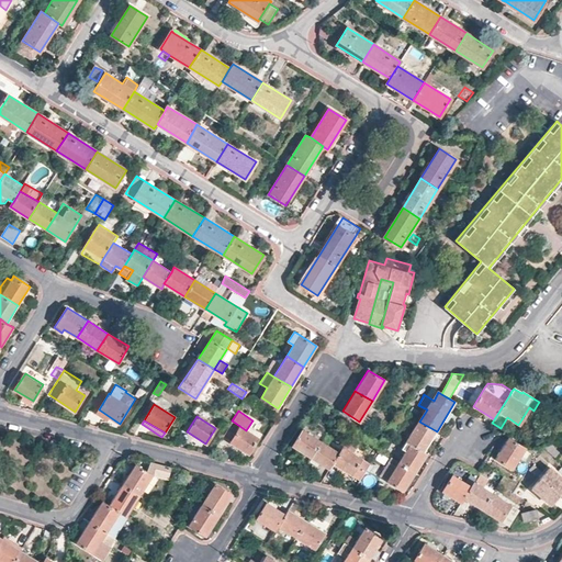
[(258,438),(232,422),(223,435),(232,439),(229,441),(248,453),(258,438)]
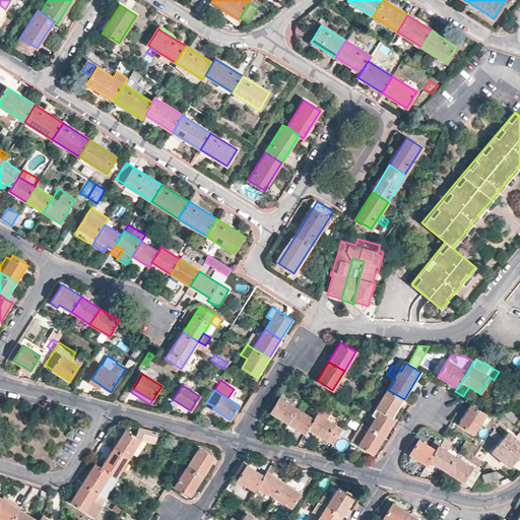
[(392,418),(404,399),(388,390),(377,409),(380,410),(392,418)]
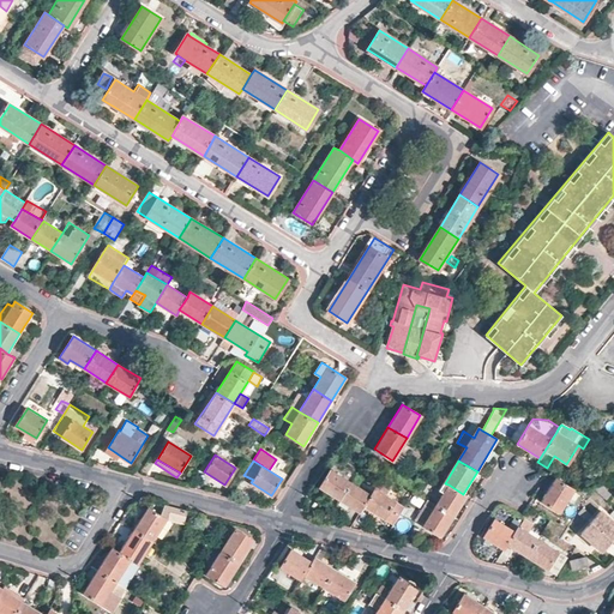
[(339,500),(350,482),(330,469),(318,487),(339,500)]
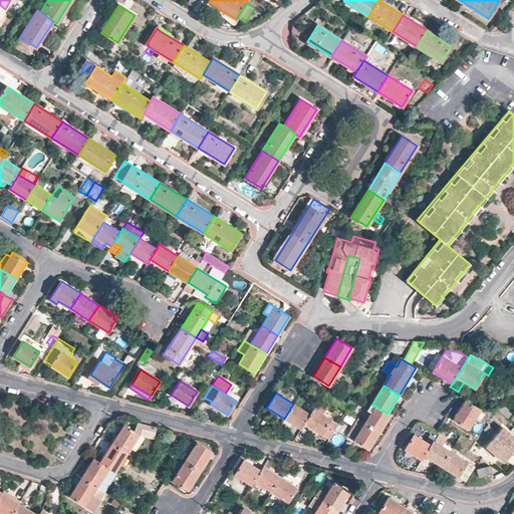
[(501,405),(494,400),(490,406),(497,410),(501,405)]
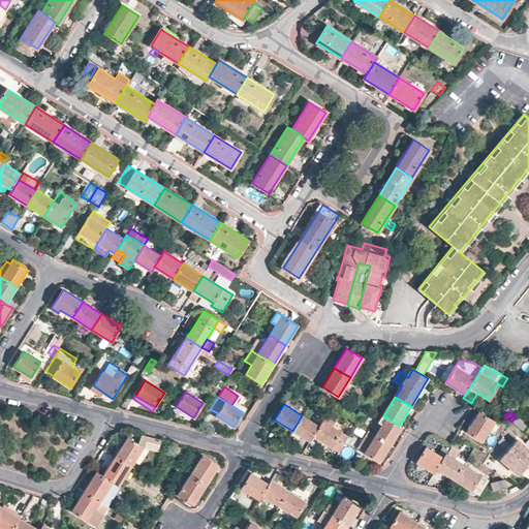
[(493,423),(477,413),(465,432),(480,442),(493,423)]
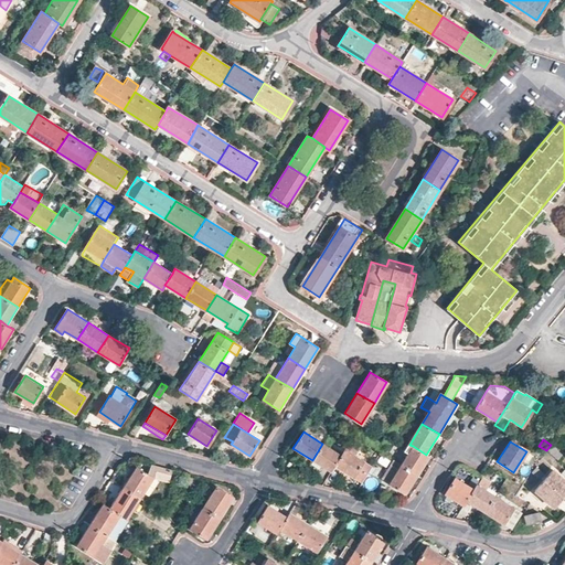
[(359,449),(349,443),(344,449),(355,456),(359,449)]
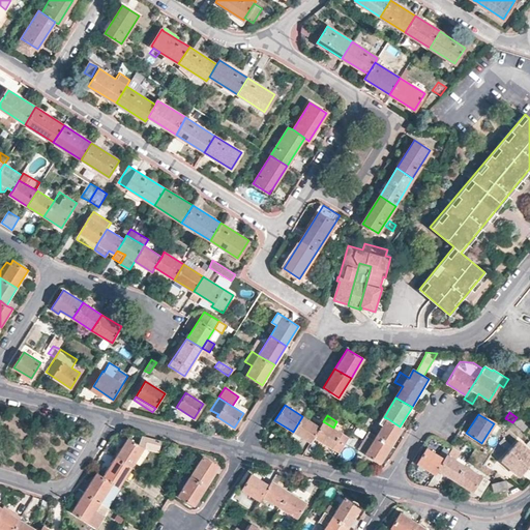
[(311,442),(314,437),(320,427),(302,416),(293,432),(311,442)]
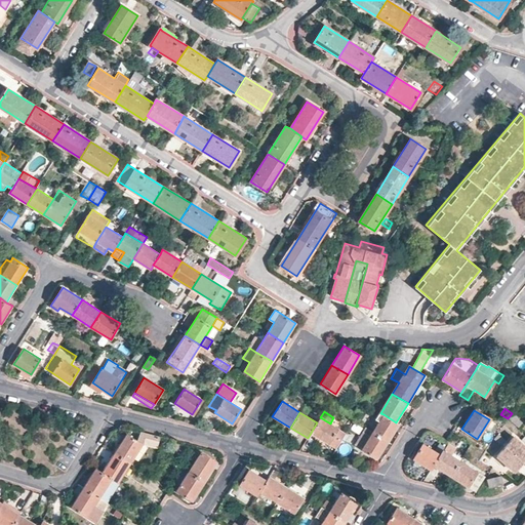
[(524,420),(515,412),(508,418),(518,428),(524,420)]
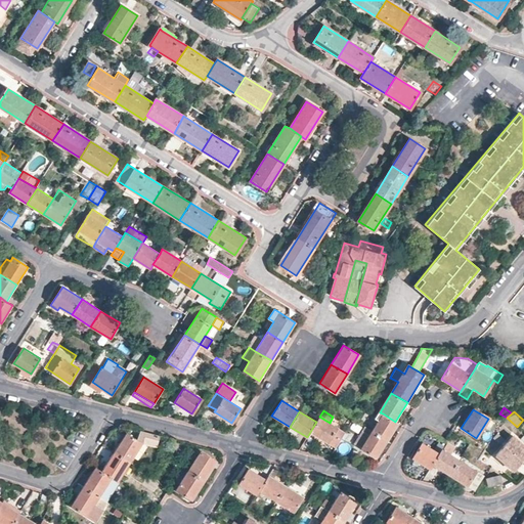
[(398,424),(395,422),(383,413),(372,431),(387,441),(398,424)]
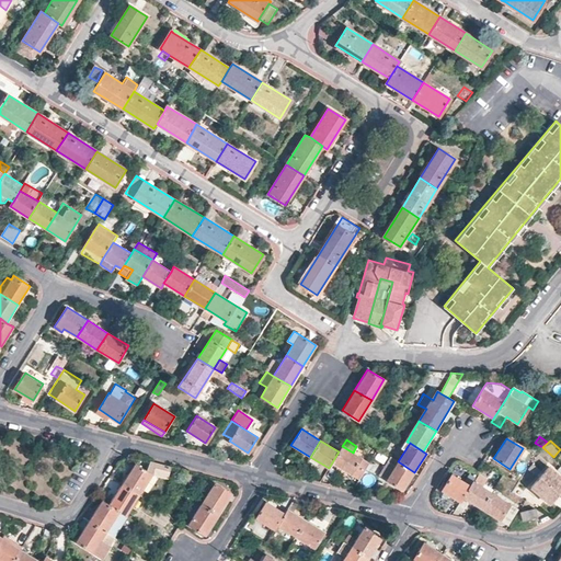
[(359,479),(369,462),(353,453),(342,446),(339,451),(332,462),(359,479)]
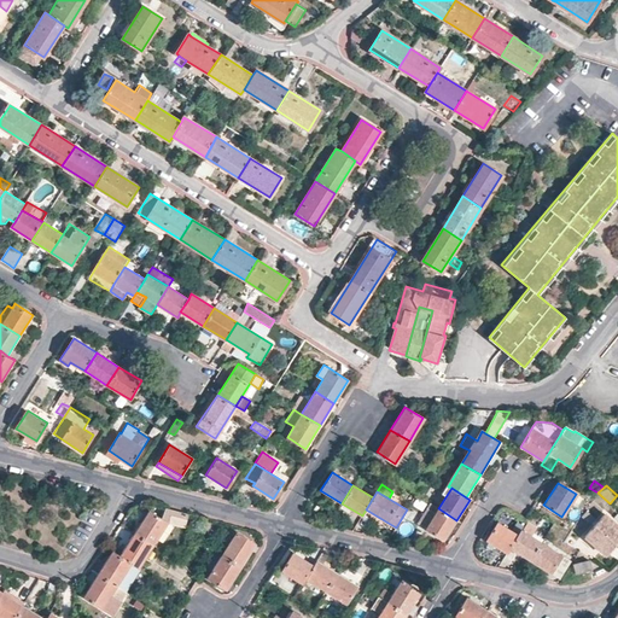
[(456,520),(438,508),(431,503),(419,524),(445,540),(456,520)]
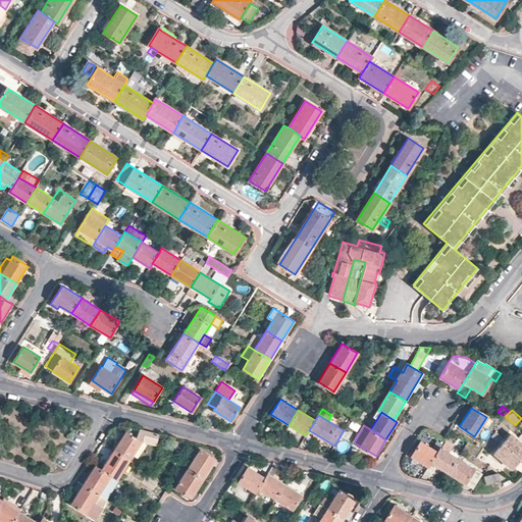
[(138,447),(141,441),(146,442),(156,446),(159,434),(149,432),(139,429),(136,437),(125,431),(114,450),(129,460),(138,447)]
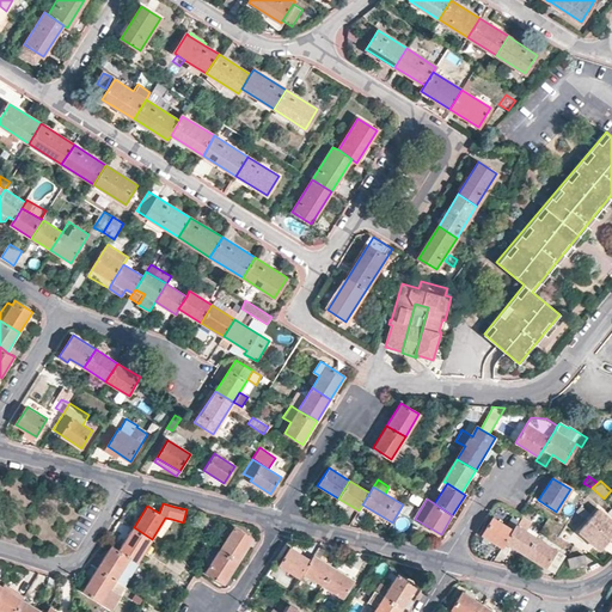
[(587,510),(581,506),(576,512),(582,516),(587,510)]
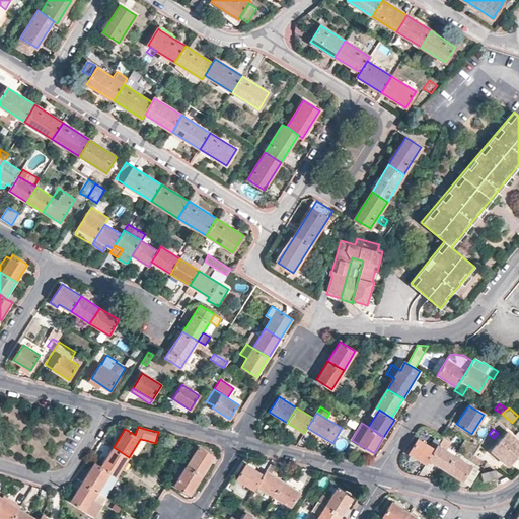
[(518,454),(518,442),(508,432),(492,451),(508,466),(518,454)]
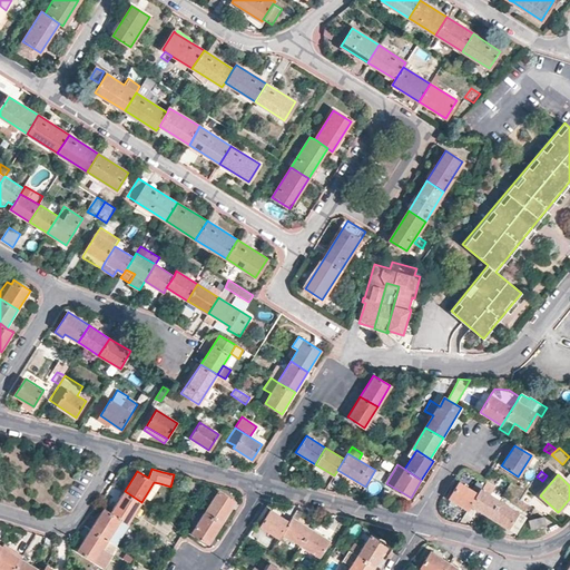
[(468,510),(470,505),(478,494),(459,482),(449,499),(468,510)]
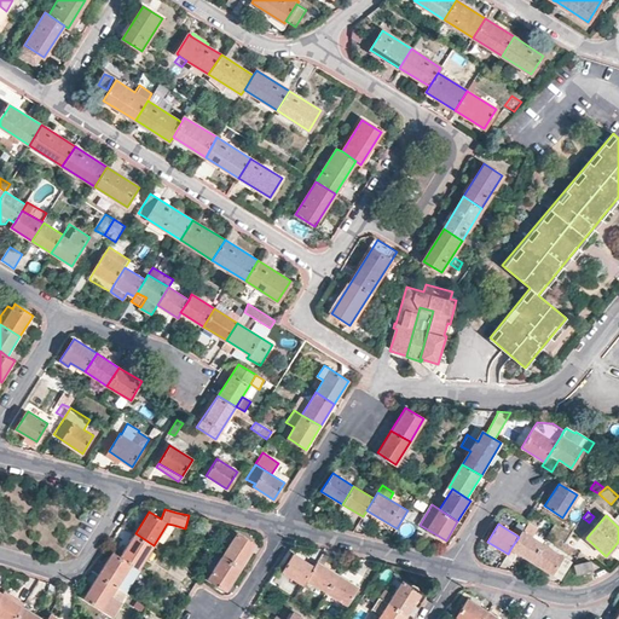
[(510,549),(531,562),(543,543),(522,531),(519,537),(510,549)]
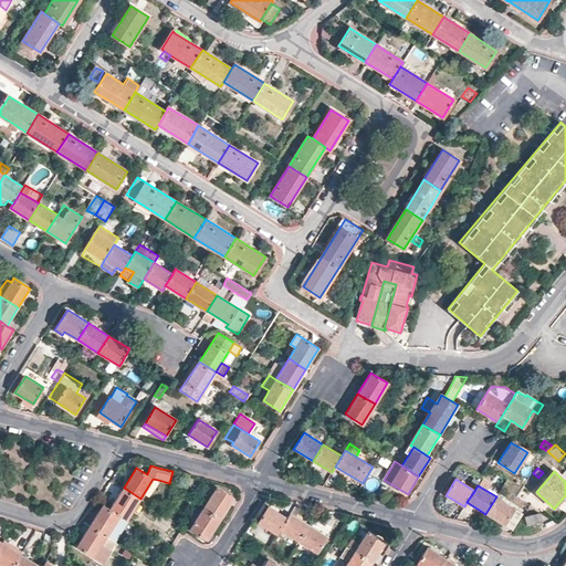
[(111,509),(121,515),(127,520),(128,519),(139,500),(140,499),(124,488),(111,509)]
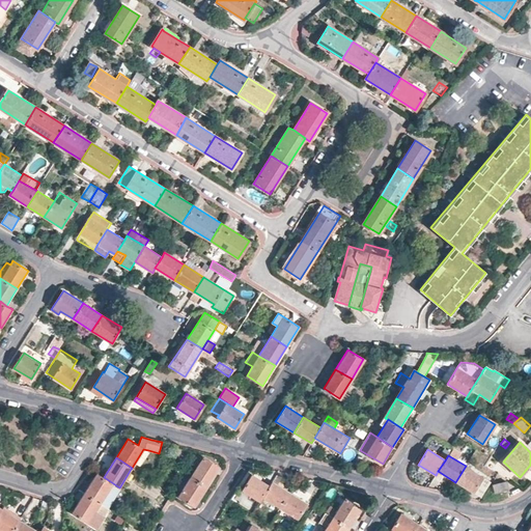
[(190,477),(205,487),(219,467),(202,457),(190,477)]
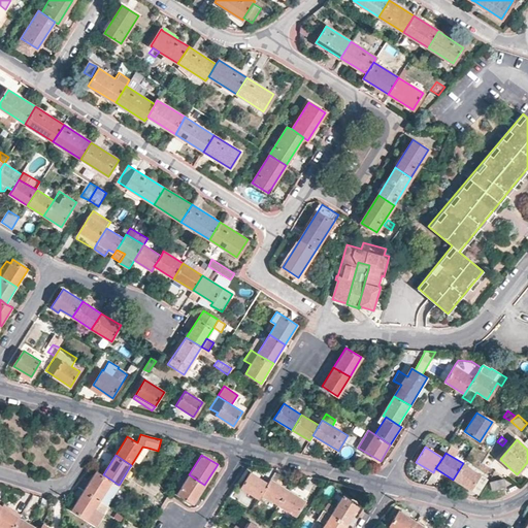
[(463,463),(453,480),(477,494),(488,480),(463,463)]
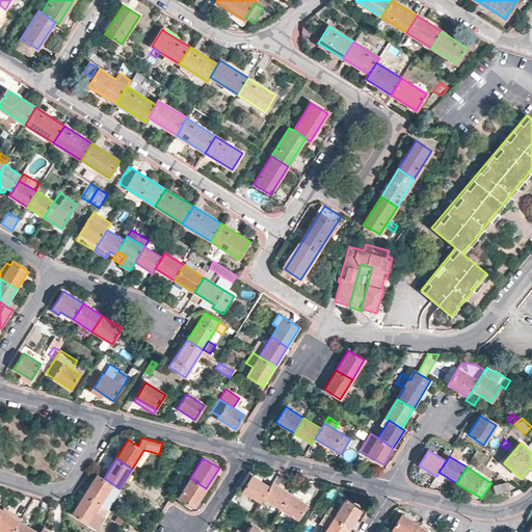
[(136,473),(131,470),(121,487),(126,490),(136,473)]
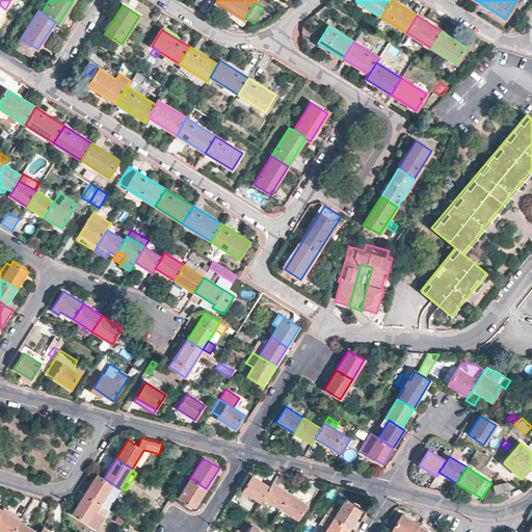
[(84,495),(100,504),(113,484),(104,478),(97,474),(84,495)]
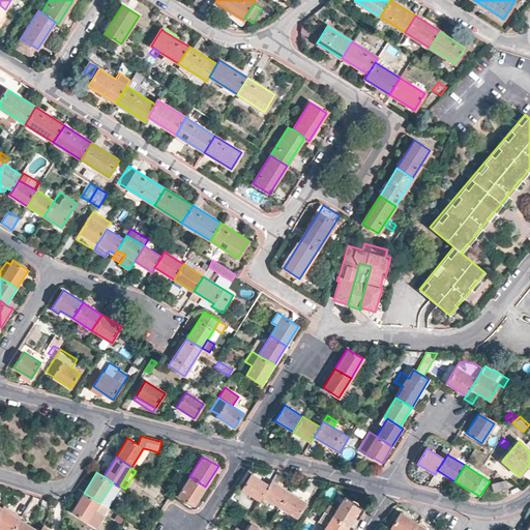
[(259,500),(262,495),(269,486),(251,474),(241,489),(259,500)]
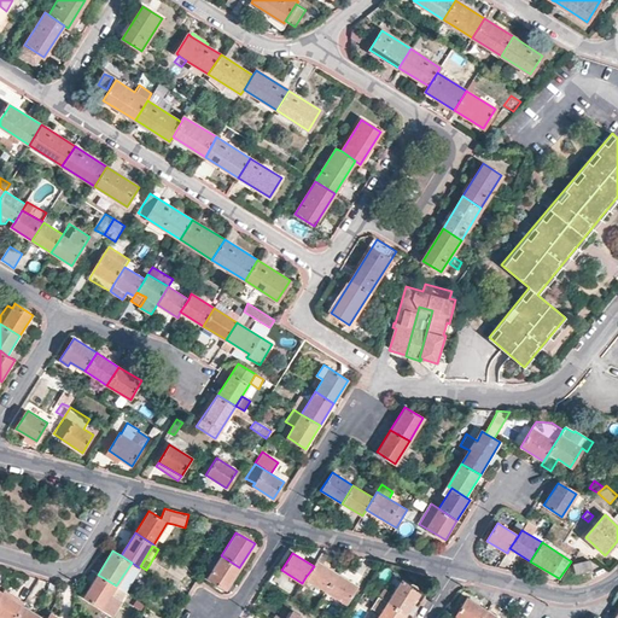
[(226,590),(239,567),(221,555),(208,578),(226,590)]
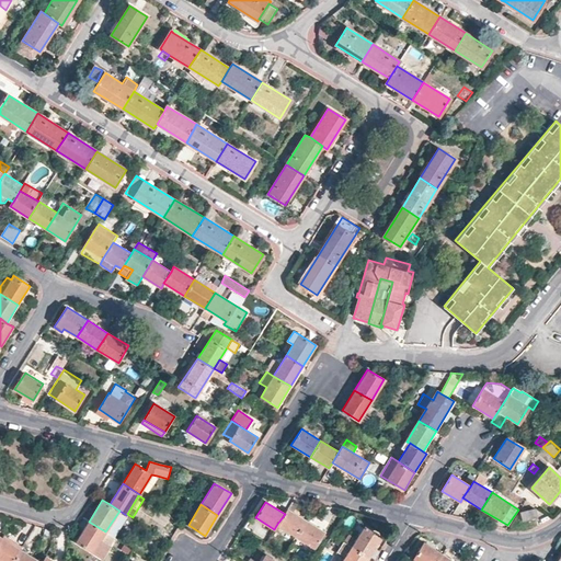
[(296,536),(306,519),(288,508),(285,514),(277,524),(296,536)]
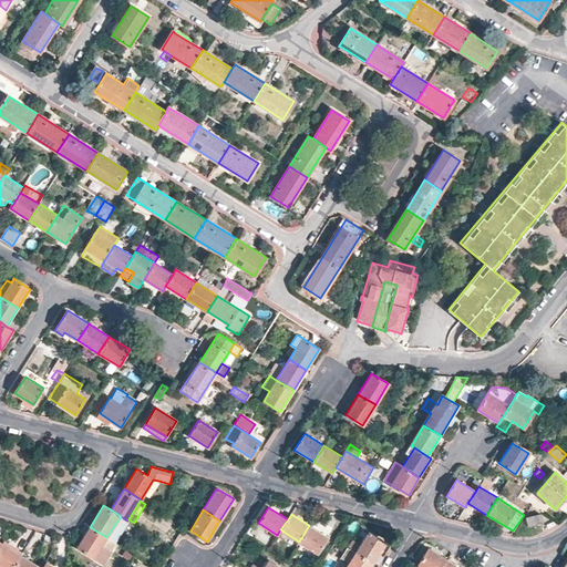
[(543,523),(542,514),(527,517),(528,526),(543,523)]
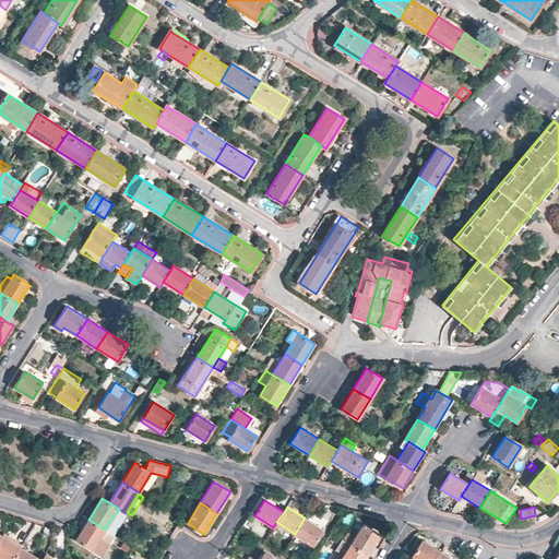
[(323,530),(305,518),(295,534),(313,546),(323,530)]
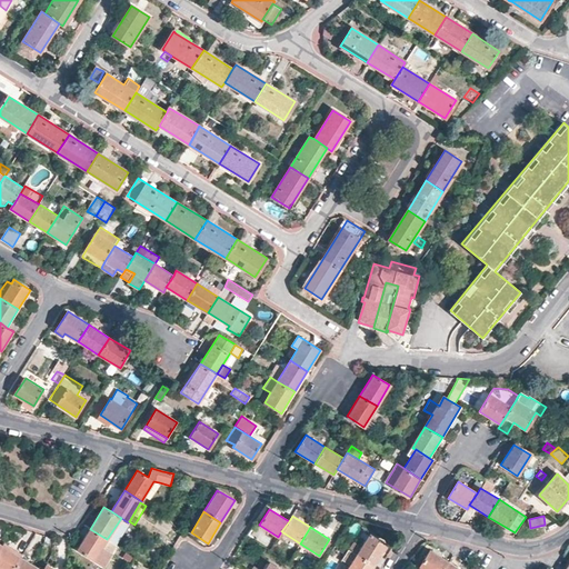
[(107,539),(90,529),(77,549),(105,567),(117,546),(111,542),(107,539)]
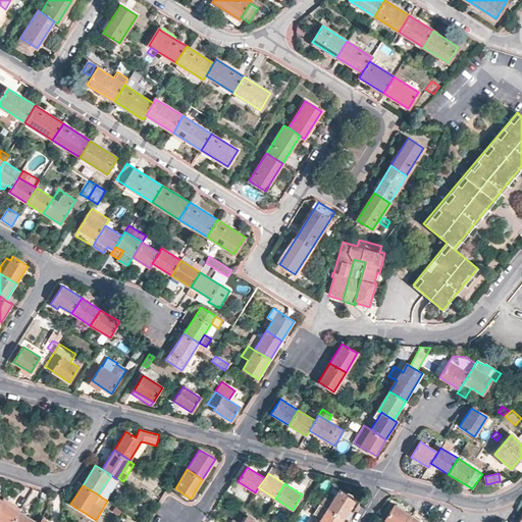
[(327,509),(344,519),(355,500),(340,489),(331,502),(324,498),(320,505),(327,509)]
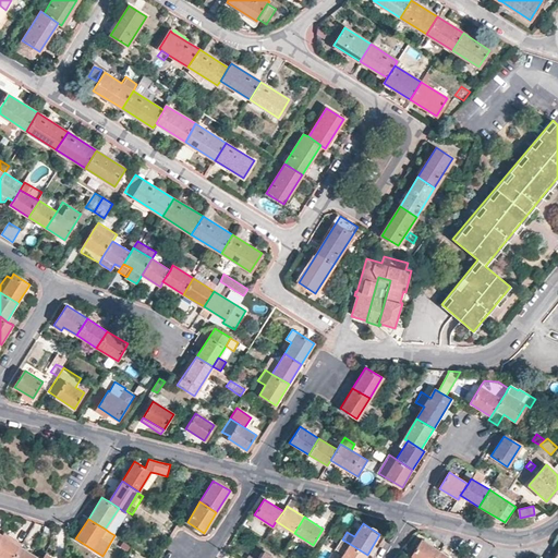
[(118,529),(112,525),(109,532),(114,535),(118,529)]
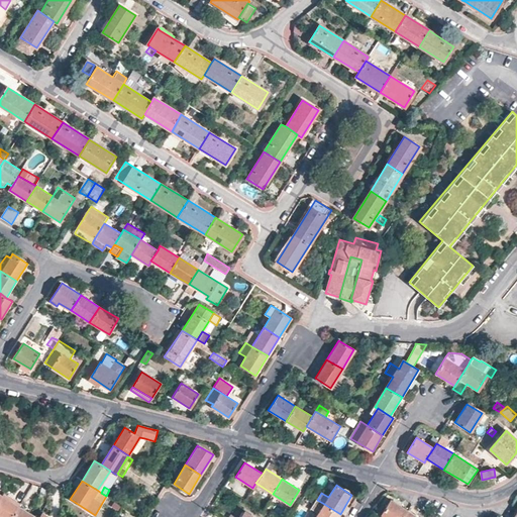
[(0,514),(4,516),(11,516),(18,506),(1,495),(0,497),(0,514)]
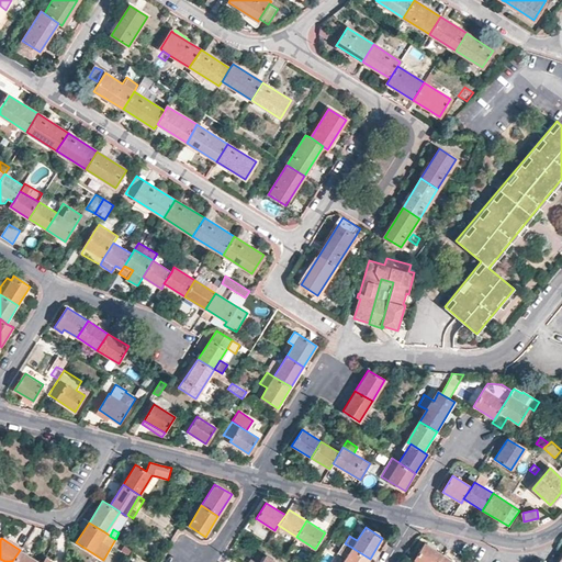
[(367,561),(370,559),(352,548),(345,543),(344,542),(338,552),(347,558),(343,561),(367,561)]
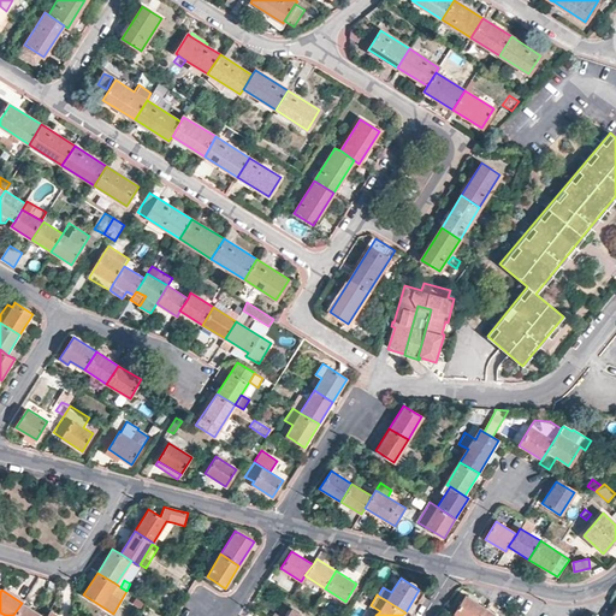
[(454,615),(480,615),(485,609),(465,597),(454,615)]
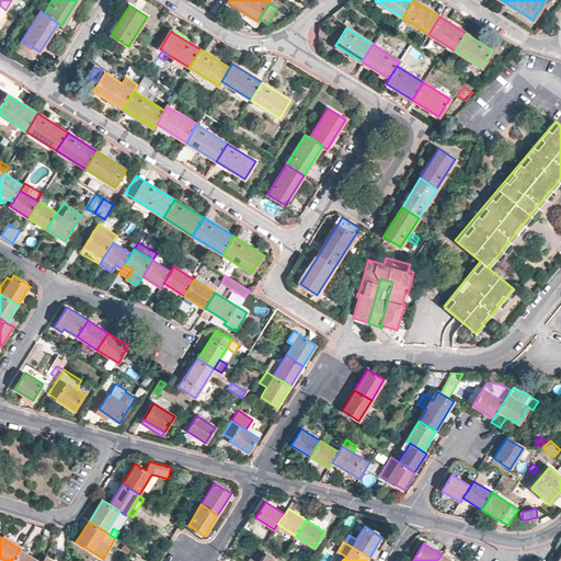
[(38,560),(20,549),(12,560),(38,560)]
